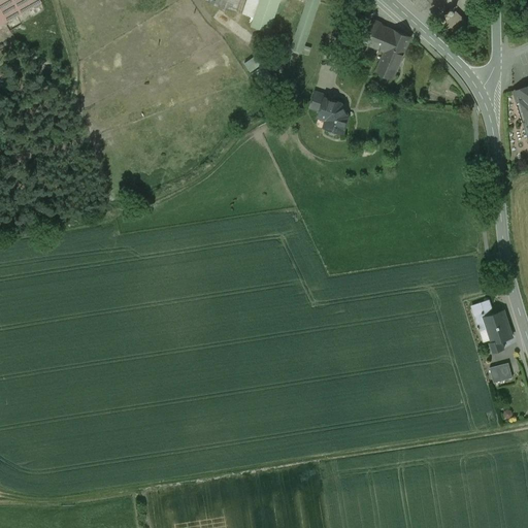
[(0,0),(0,25),(41,2),(39,0),(0,0)]
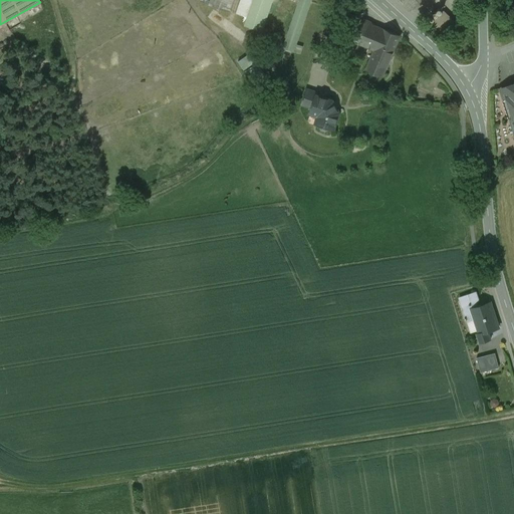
[(233,0),(211,0),(210,5),(229,12),(233,0)]
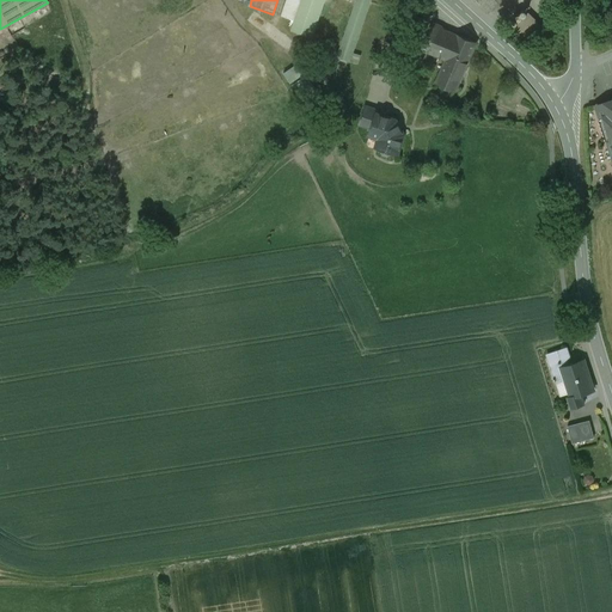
[(287,0),(281,17),(295,22),(301,0),(287,0)]
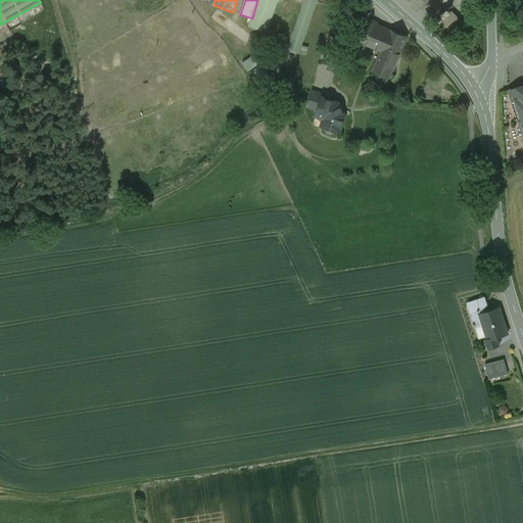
[(277,0),(257,0),(252,18),(249,26),(267,32),(277,0)]
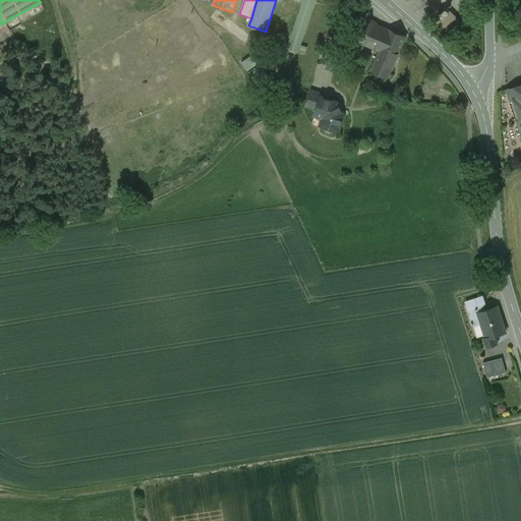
[(403,0),(417,12),(428,0),(403,0)]
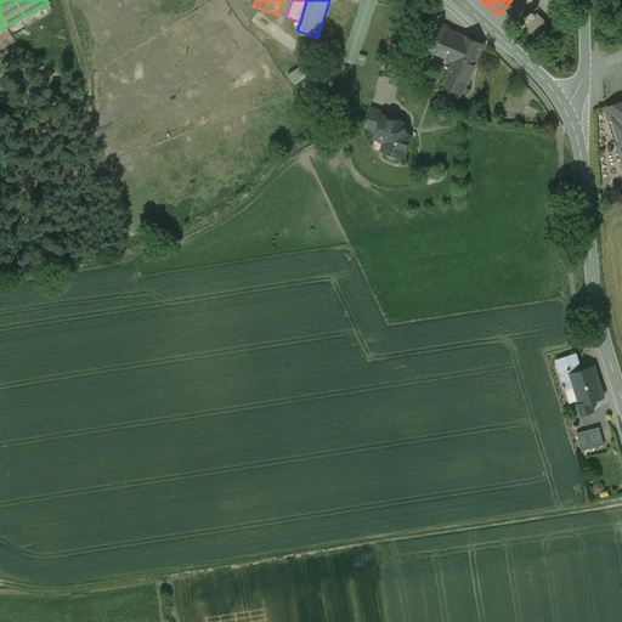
[(537,38),(553,22),(541,10),(526,26),(537,38)]
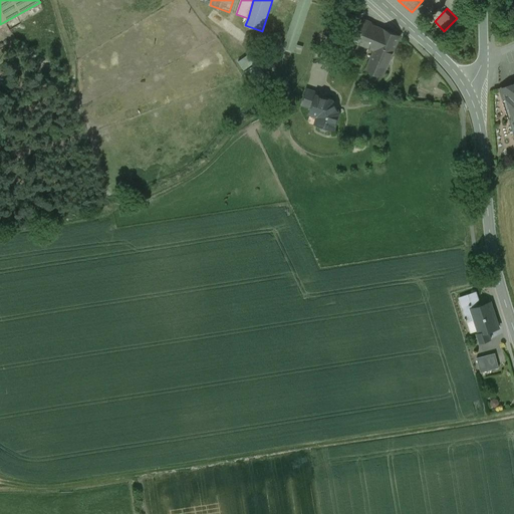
[(401,36),(383,29),(366,70),(382,77),(401,36)]
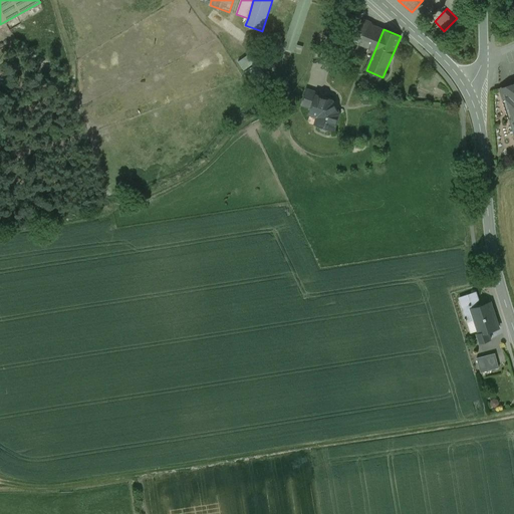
[(330,46),(333,36),(326,34),(323,44),(330,46)]
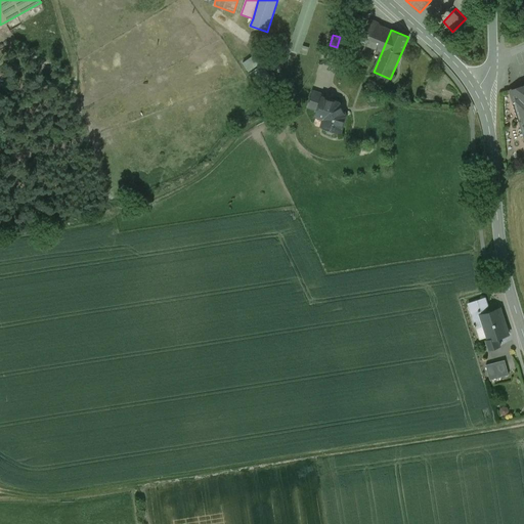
[(302,45),(300,53),(305,55),(308,47),(302,45)]
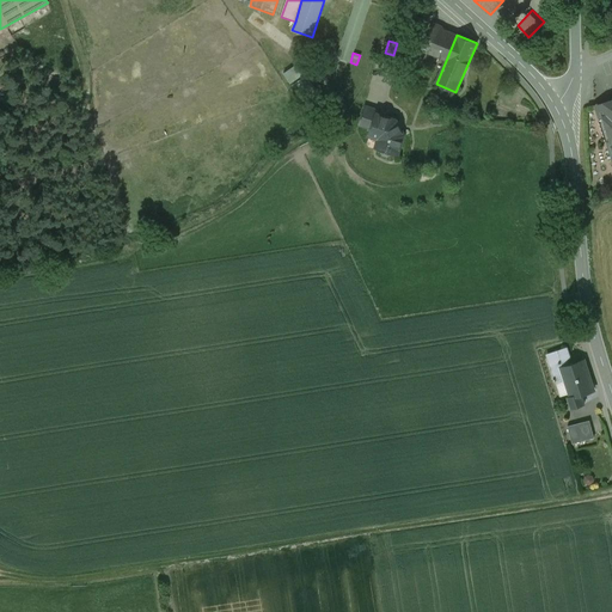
[(294,83),(311,72),(304,61),(287,73),(294,83)]
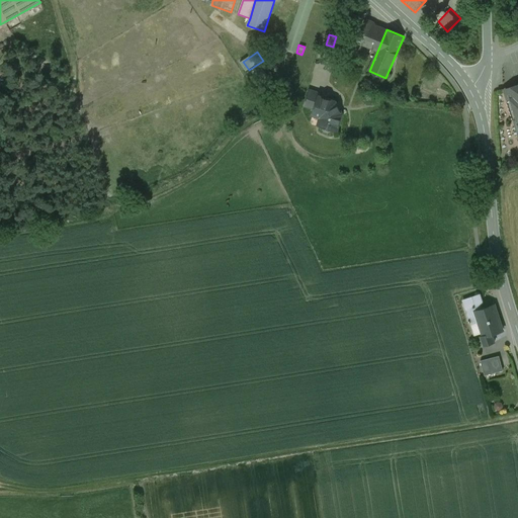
[(259,65),(248,72),(259,88),(270,80),(259,65)]
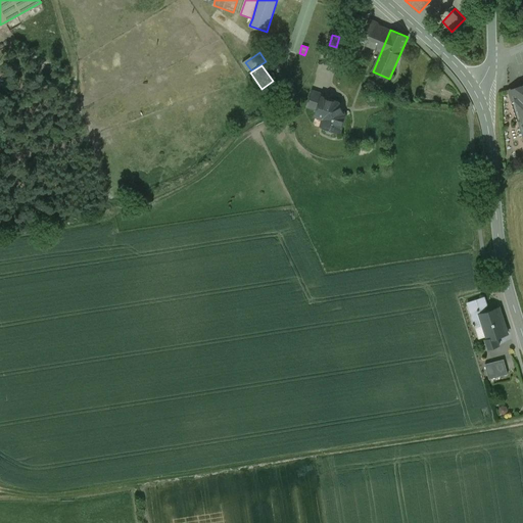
[(522,87),(511,91),(522,128),(522,87)]
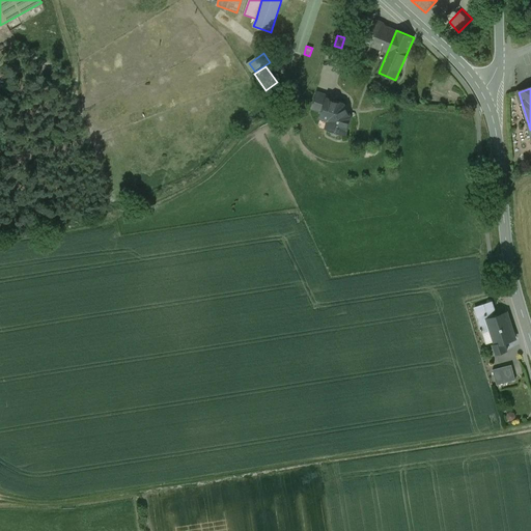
[(312,109),(323,113),(327,99),(328,99),(329,95),(316,91),(312,109)]
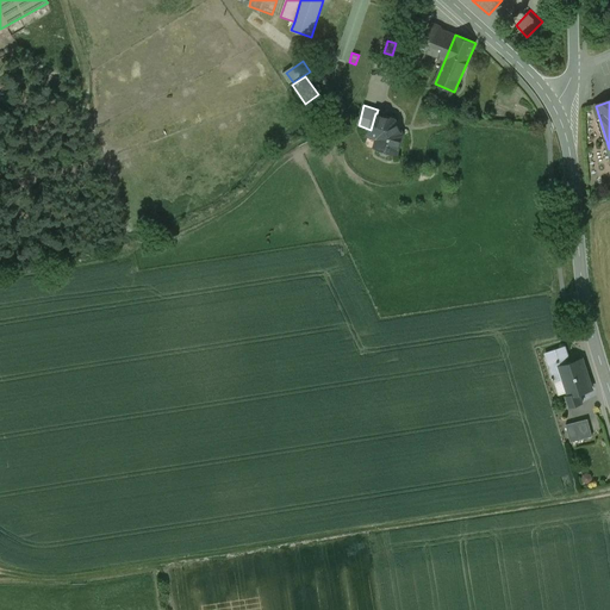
[(396,119),(377,113),(375,113),(371,130),(368,135),(378,138),(380,142),(378,148),(381,149),(380,151),(383,154),(386,155),(390,154),(390,151),(397,154),(403,135),(396,119)]
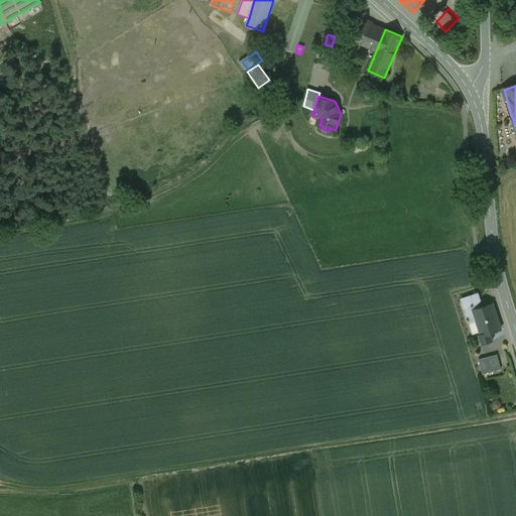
[(478,294),(462,299),(470,324),(476,321),(481,335),(479,336),(482,345),(493,342),(490,334),(501,330),(493,303),(479,308),(478,302),(481,302),(478,294)]
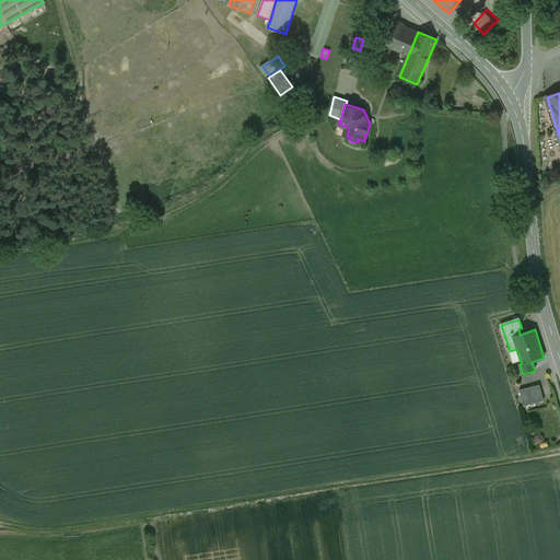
[(537,386),(521,391),(525,405),(541,400),(537,386)]
